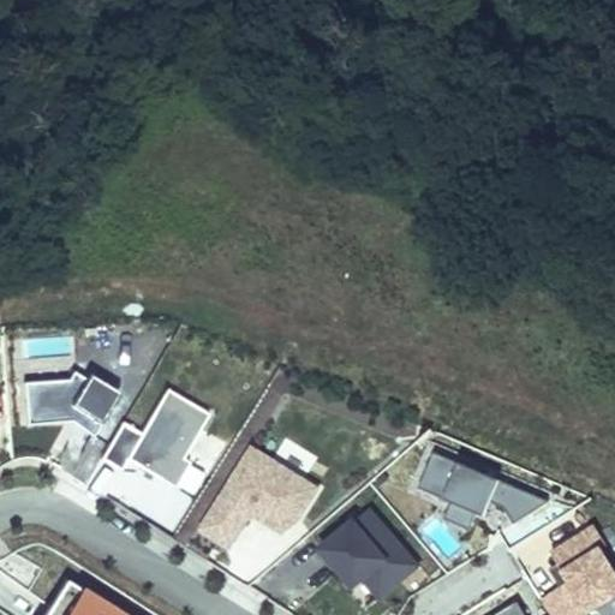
[(23,382),(27,424),(63,422),(63,413),(71,413),(71,421),(93,436),(118,399),(76,374),(67,378),(23,382)]
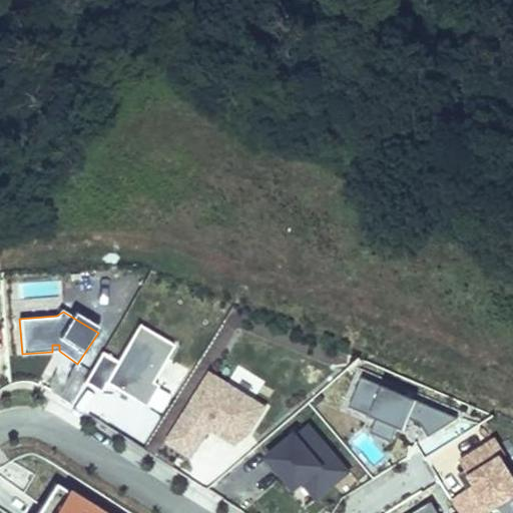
[(156,384),(177,347),(138,324),(116,361),(101,352),(83,382),(99,391),(105,382),(145,406),(157,385),(156,384)]
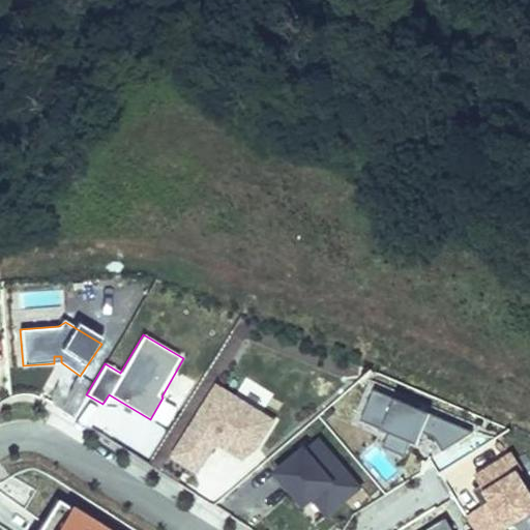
[(257,446),(273,419),(217,384),(174,454),(199,470),(212,448),(205,444),(210,437),(216,441),(243,458),(257,446)]
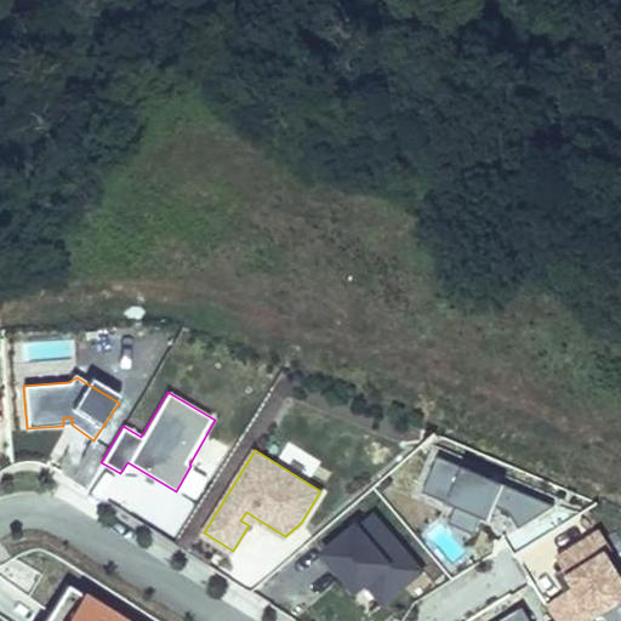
[(439,456),(423,493),(456,507),(482,518),(490,520),(496,506),(510,512),(520,529),(554,507),(553,505),(439,456)]
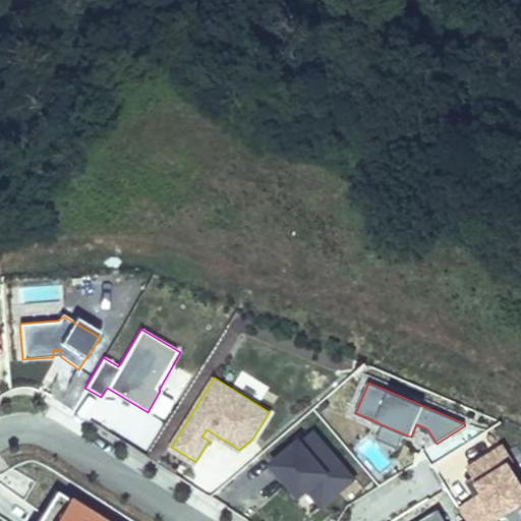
[(383,425),(377,440),(398,449),(404,435),(383,425)]
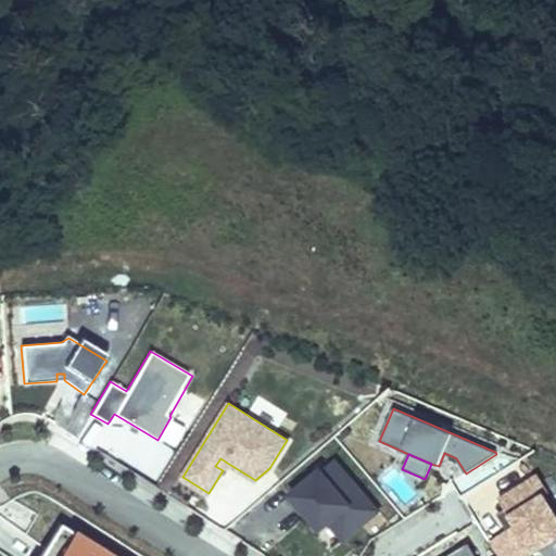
[(220,458),(215,466),(223,470),(227,463),(220,458)]
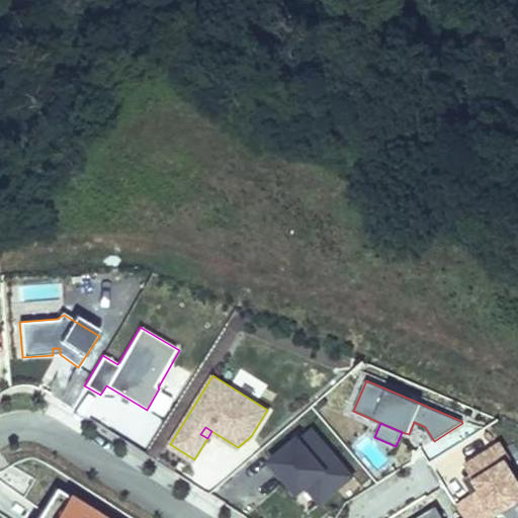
[(311,429),(271,462),(286,481),(295,473),(306,487),(320,502),(351,477),(311,429)]
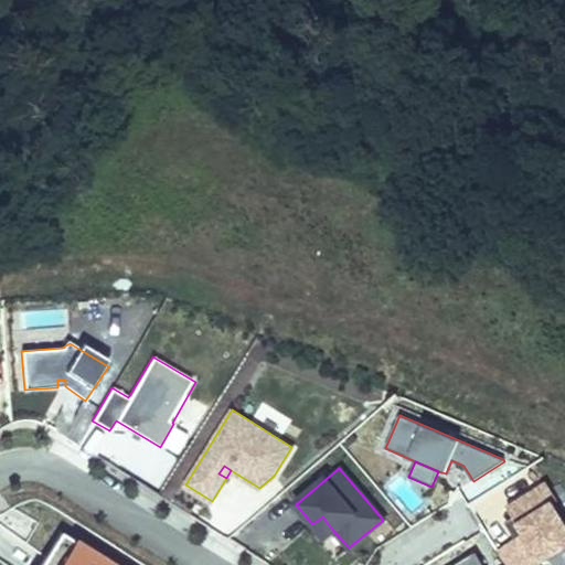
[(535,564),(564,546),(564,523),(553,503),(557,501),(545,482),(507,507),(513,518),(523,533),(515,539),(497,550),(504,564),(535,564)]
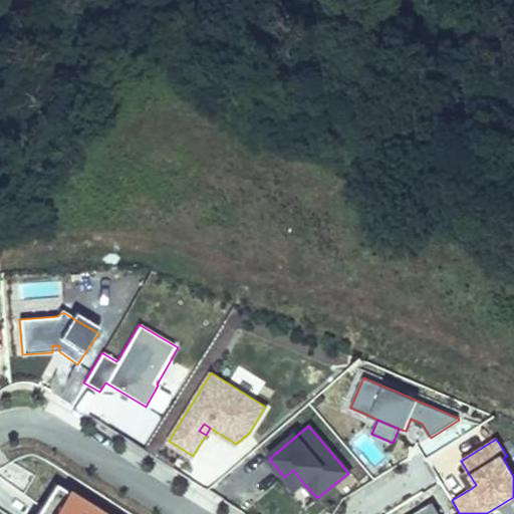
[(284,477),(295,490),(303,483),(293,470),(284,477)]
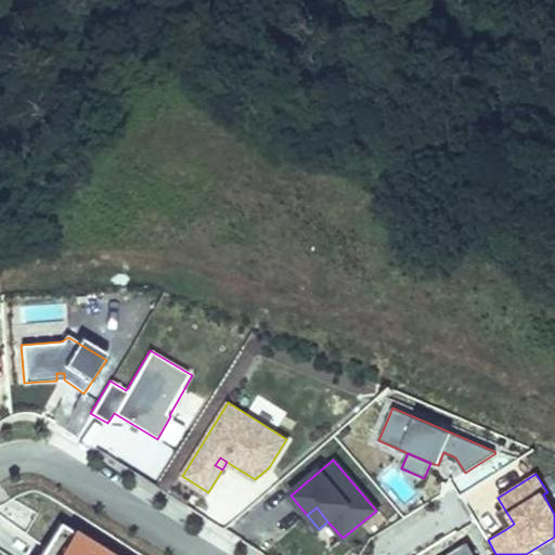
[(504,508),(497,513),(506,529),(514,524),(504,508)]
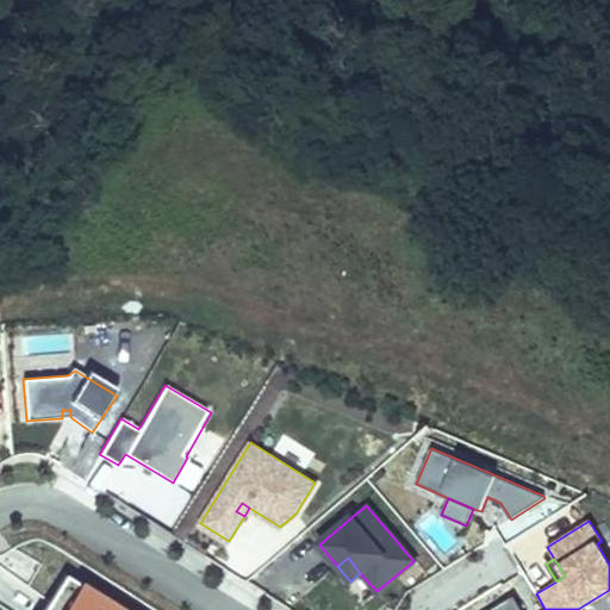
[(120,609),(64,574),(42,609),(120,609)]
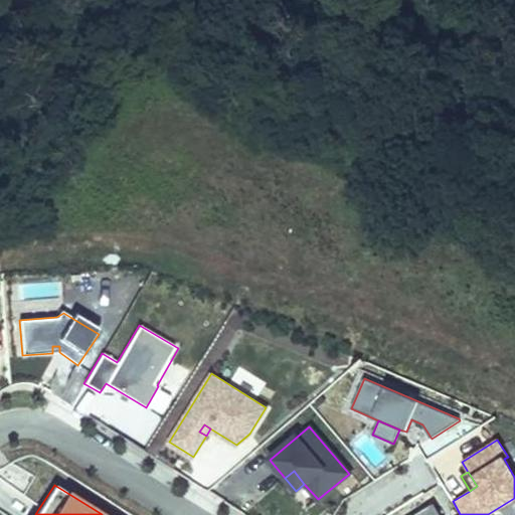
[(440,514),(433,504),(414,514),(440,514)]
